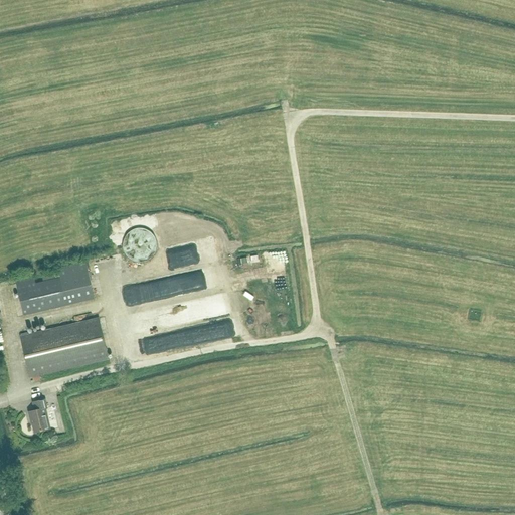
[(125,255),(128,260),(134,264),(141,265),(147,263),(153,259),(157,253),(158,246),(157,240),(154,235),(149,231),(144,229),(138,228),(132,230),(128,233),(124,238),(123,244),(123,249),(125,255)]
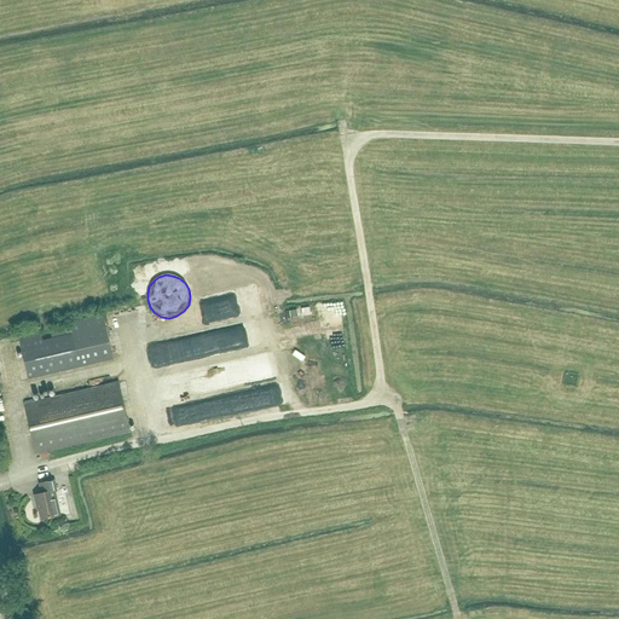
[(266,281),(254,284),(258,294),(268,289),(266,281)]
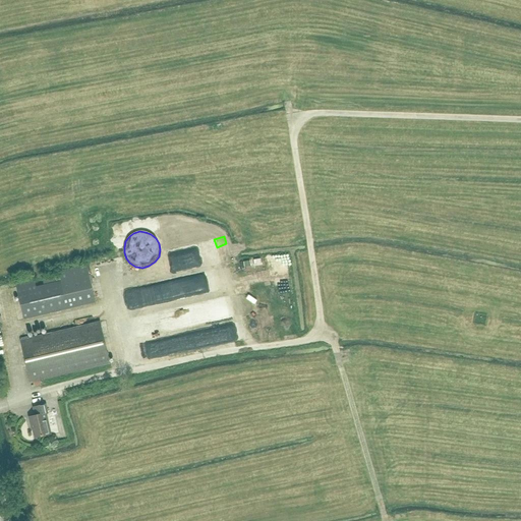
[(95,302),(87,265),(60,271),(63,281),(36,288),(33,278),(16,282),(25,320),(95,302)]
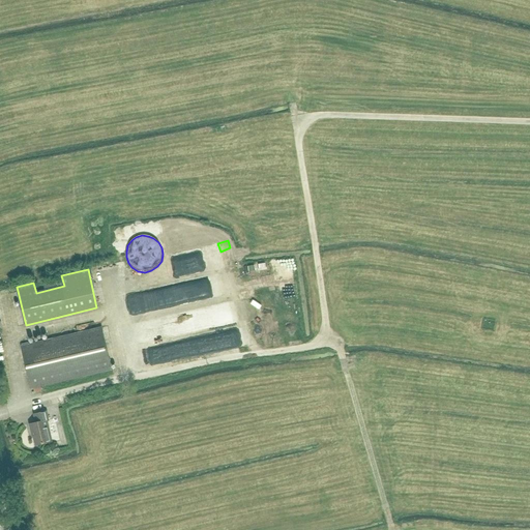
[(211,293),(210,286),(144,296),(146,305),(158,303),(159,310),(217,300),(216,292),(211,293)]
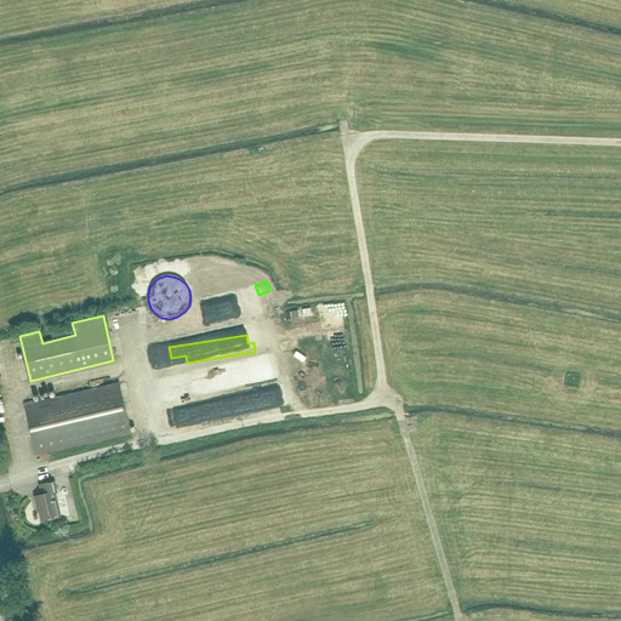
[(257,360),(262,383),(273,381),(268,358),(257,360)]
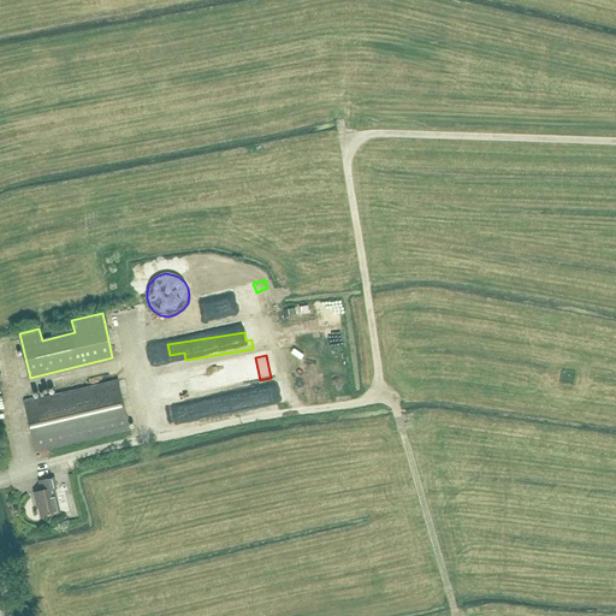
[(255,381),(252,365),(203,374),(207,391),(255,381)]
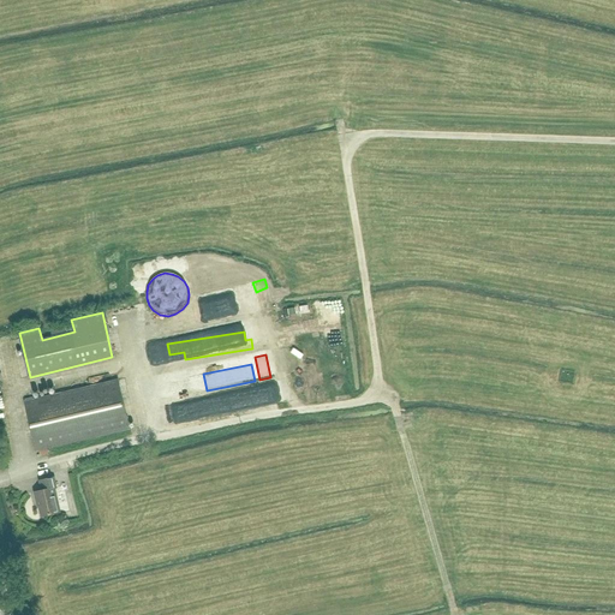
[(36,452),(39,451),(40,457),(48,455),(47,449),(130,429),(118,381),(24,402),(36,452)]
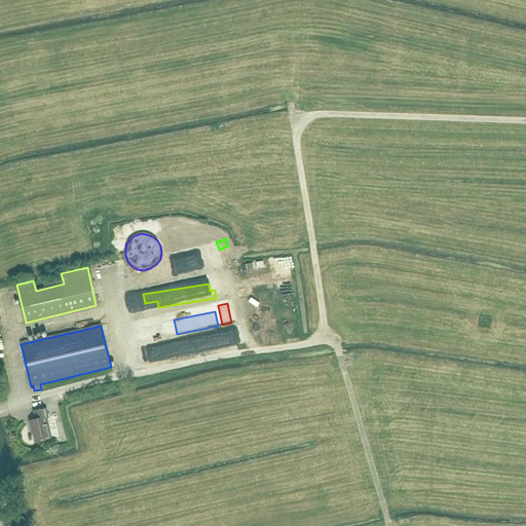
[(221,335),(223,349),(250,344),(248,331),(221,335)]
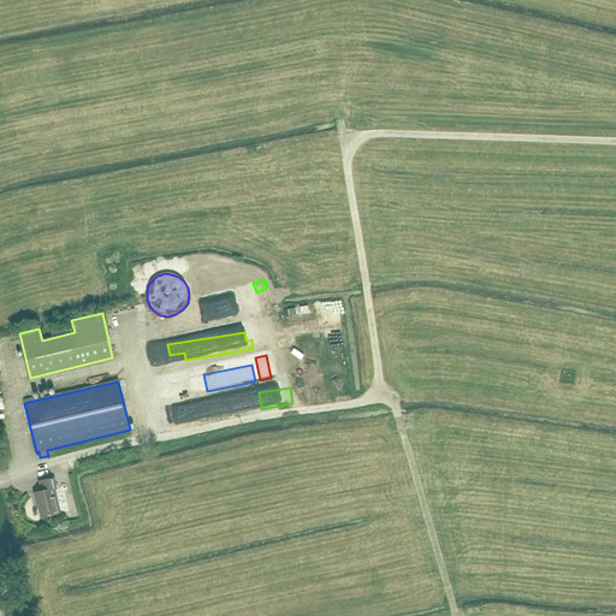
[(54,490),(55,490),(53,479),(40,481),(41,492),(35,493),(36,503),(39,503),(41,517),(59,514),(54,490)]
